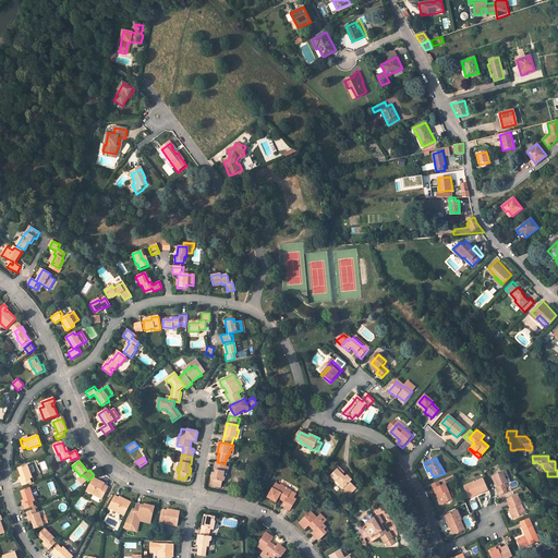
[(216,462),(214,470),(215,471),(215,473),(213,473),(211,480),(214,480),(213,486),(221,488),(222,483),(225,481),(226,477),(223,477),(227,464),(225,464),(217,462),(216,462)]
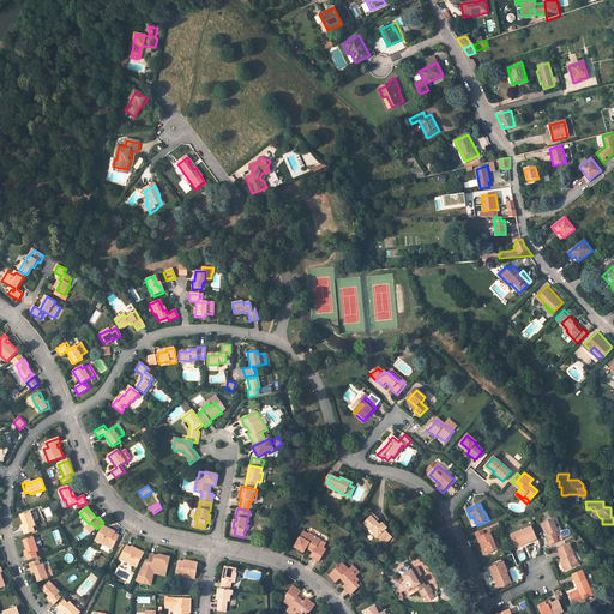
[(36,527),(30,512),(20,516),(24,527),(25,530),(23,530),(25,535),(32,533),(35,531),(32,528),(36,527)]
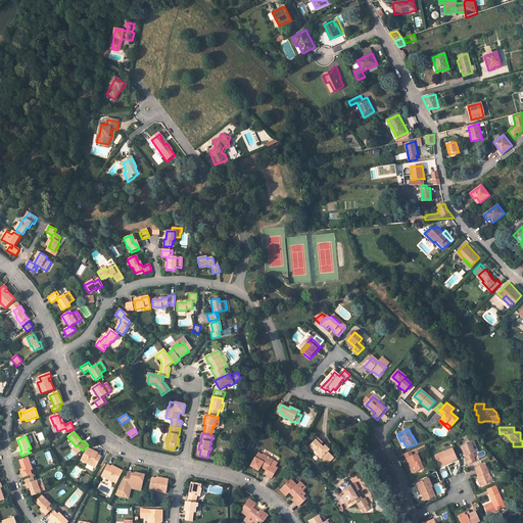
[(328,452),(330,450),(325,445),(324,447),(321,445),(323,443),(318,438),(310,446),(319,455),(318,456),(320,459),(322,459),(327,463),(333,457),(328,452)]
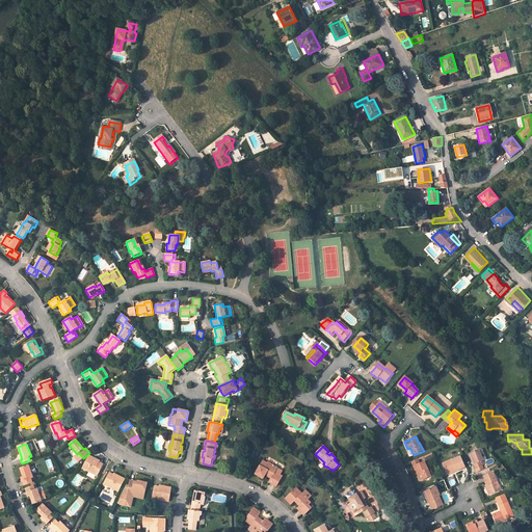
[(482,459),(478,449),(470,453),(475,462),(473,463),(475,468),(482,464),(481,460),(482,459)]
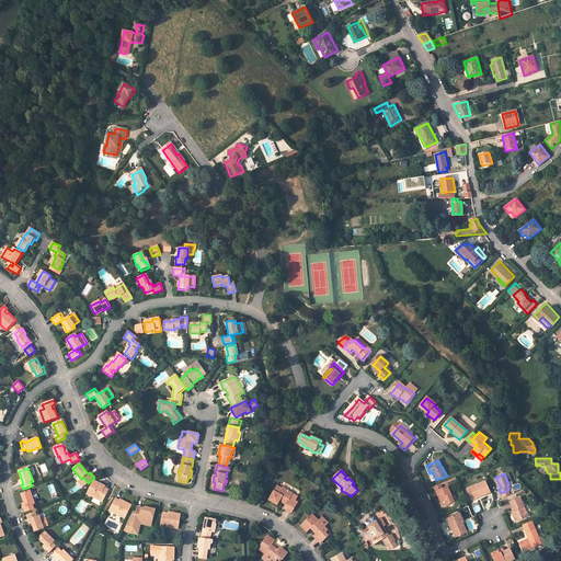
[(102,485),(93,481),(87,493),(103,502),(109,491),(104,489),(101,488),(102,485)]
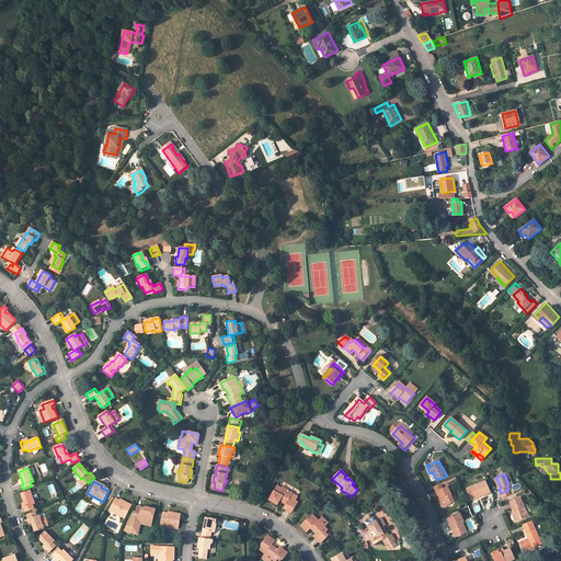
[(490,493),(485,482),(477,485),(476,485),(467,490),(471,500),(480,495),(481,497),(490,493)]
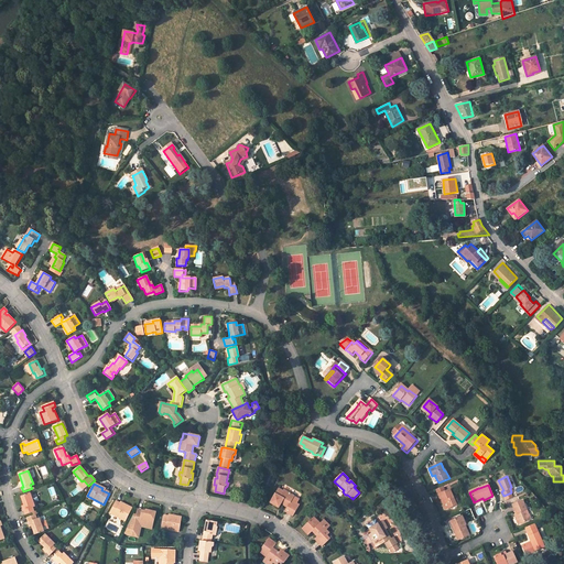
[(299,500),(294,497),(283,490),(283,491),(279,489),(270,503),(279,508),(281,505),(288,508),(285,512),(293,517),(299,506),(296,503),(299,500)]
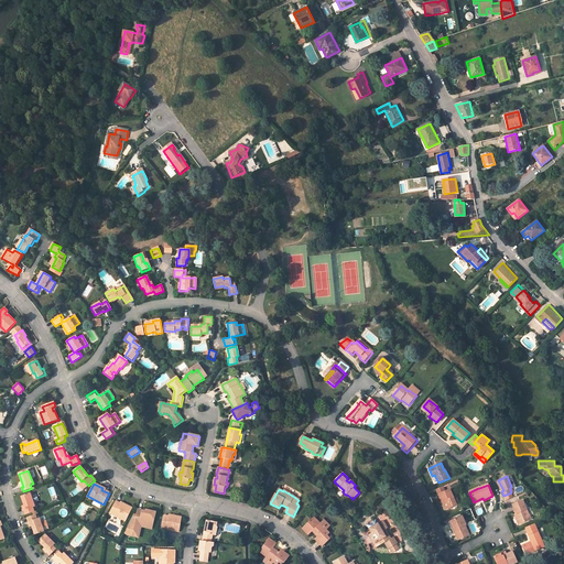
[(447,509),(457,505),(451,489),(445,491),(437,495),(441,501),(443,500),(445,503),(447,509)]
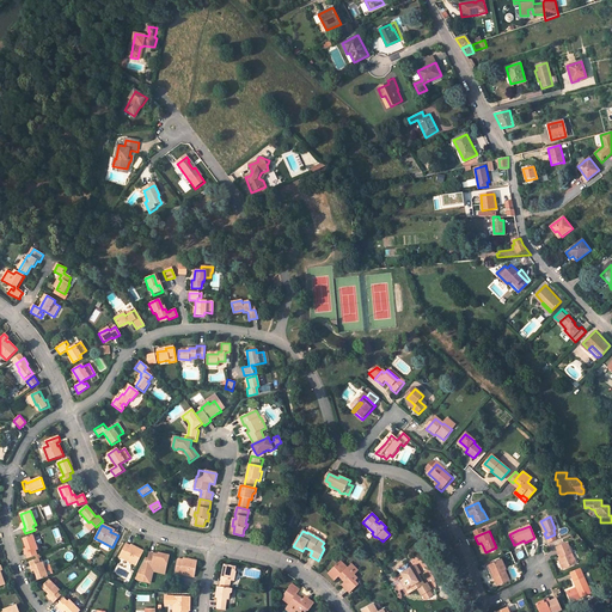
[(38,550),(32,536),(23,539),(26,550),(28,552),(26,554),(28,558),(35,556),(37,555),(36,551),(38,550)]
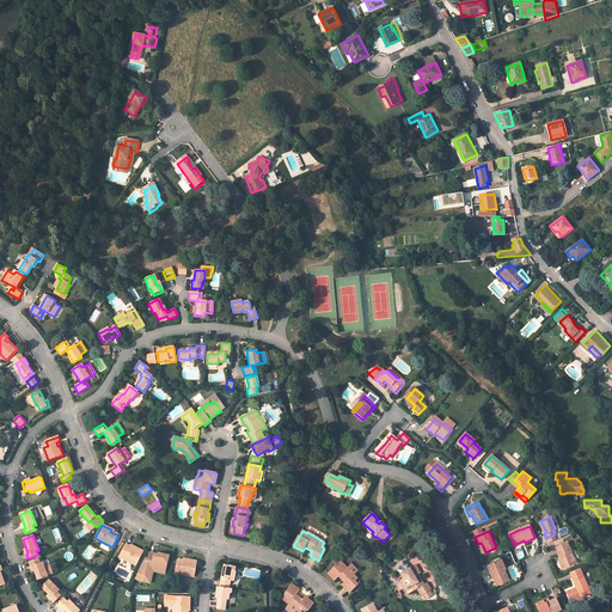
[(576,563),(567,543),(556,548),(561,557),(565,568),(576,563)]
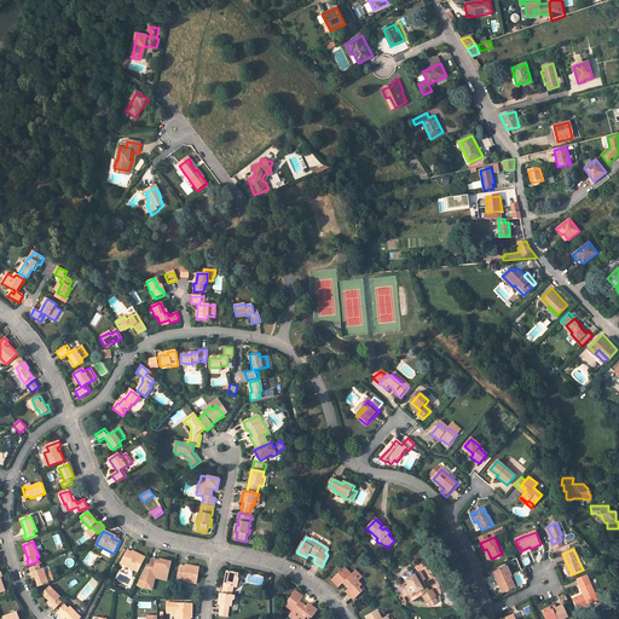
[(138,572),(146,557),(136,553),(134,555),(132,553),(127,550),(121,563),(138,572)]
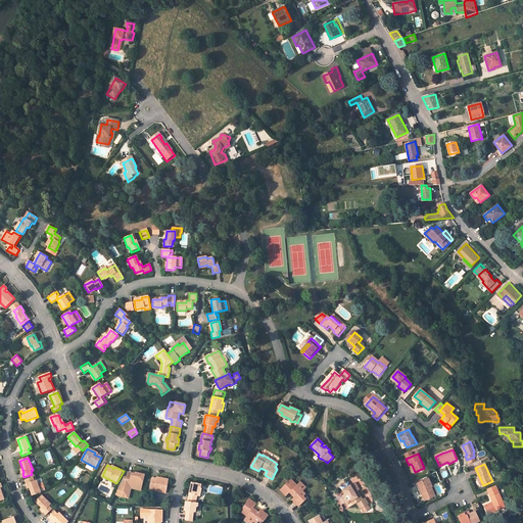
[(522,477),(522,469),(506,470),(512,478),(522,477)]
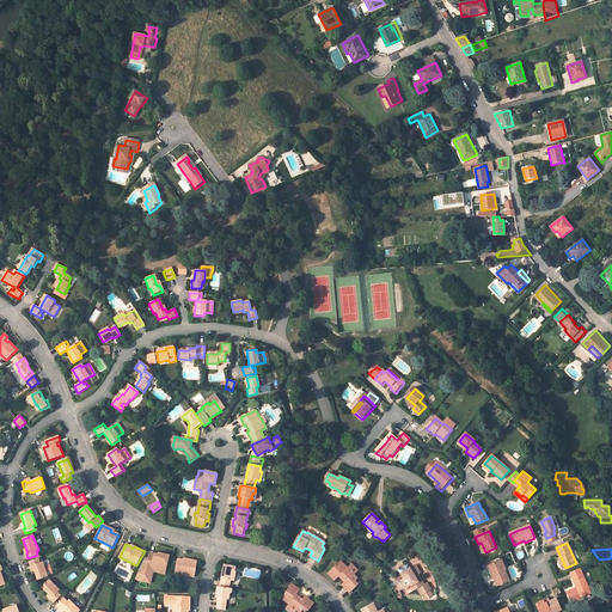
[(145,558),(134,579),(148,582),(152,569),(165,573),(169,556),(159,554),(158,556),(154,555),(150,554),(148,560),(145,558)]
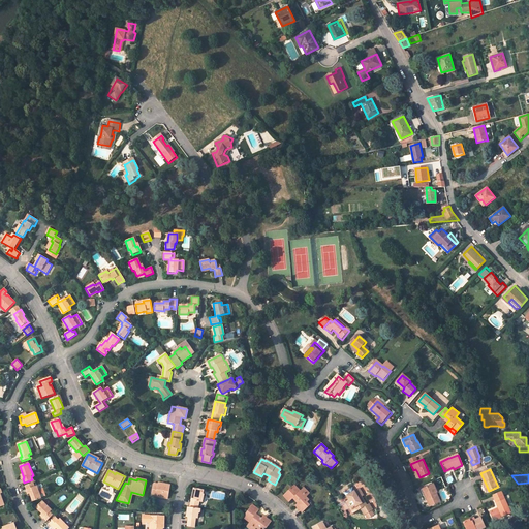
[(33,501),(41,498),(37,486),(35,487),(33,483),(31,484),(25,486),(27,490),(29,489),(30,492),(33,501)]
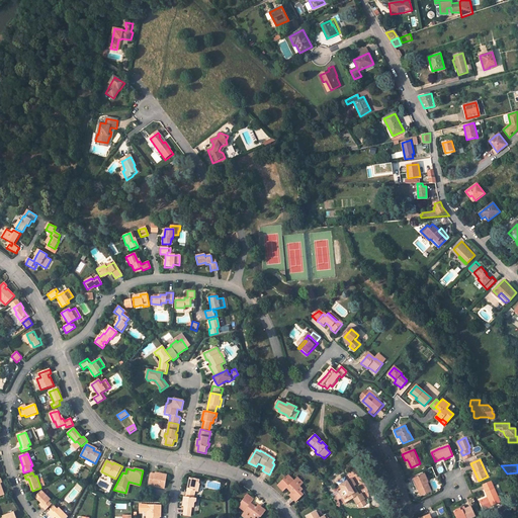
[(165,489),(167,476),(158,473),(158,476),(155,475),(151,475),(148,486),(165,489)]
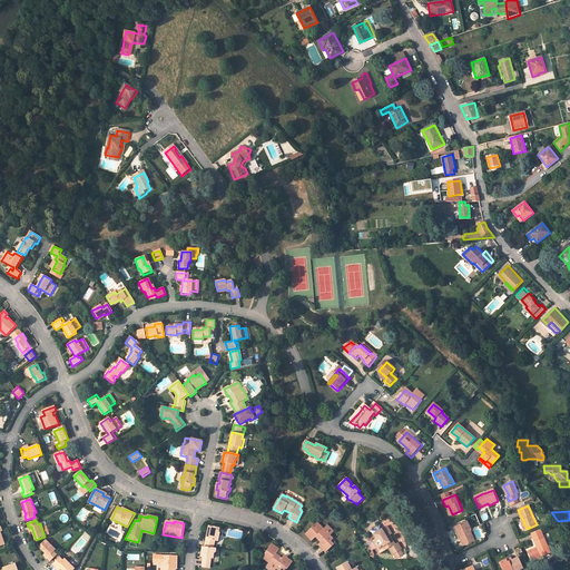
[(324,529),(317,522),(305,534),(312,541),(315,537),(321,542),(318,546),(326,552),(334,544),(331,541),(333,539),(330,536),(325,531),(326,530),(325,528),(324,529)]
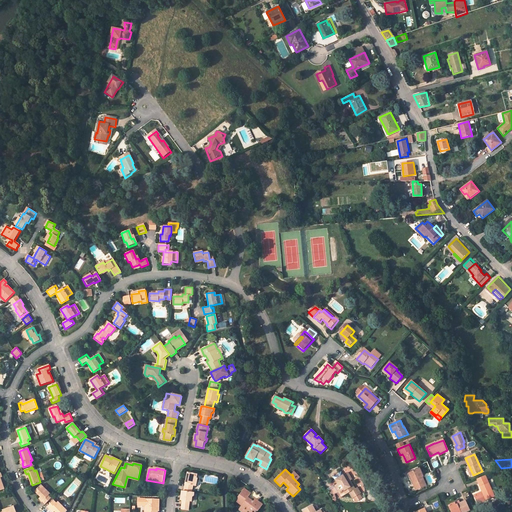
[(425,477),(421,469),(412,473),(416,480),(413,482),(417,491),(427,486),(423,478),(425,477)]
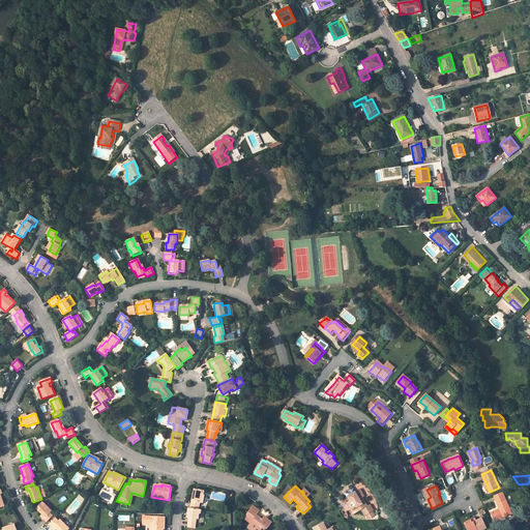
[(204,492),(194,489),(189,508),(199,509),(200,503),(203,503),(204,496),(203,495),(204,492)]
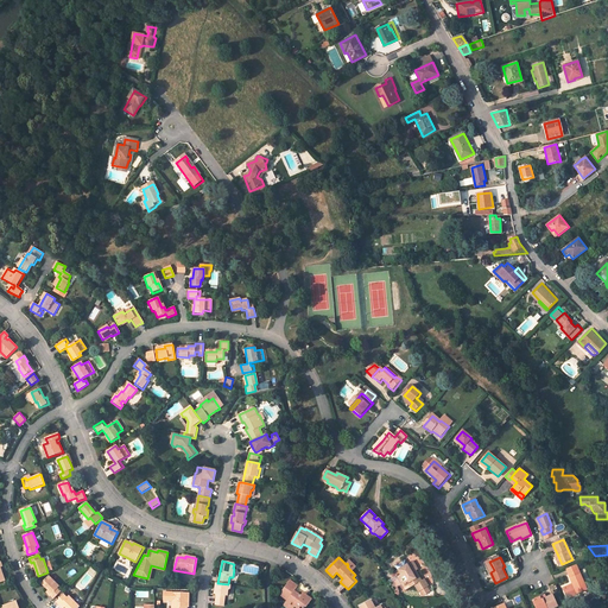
[(352,571),(356,568),(349,561),(347,563),(348,565),(347,567),(352,571)]
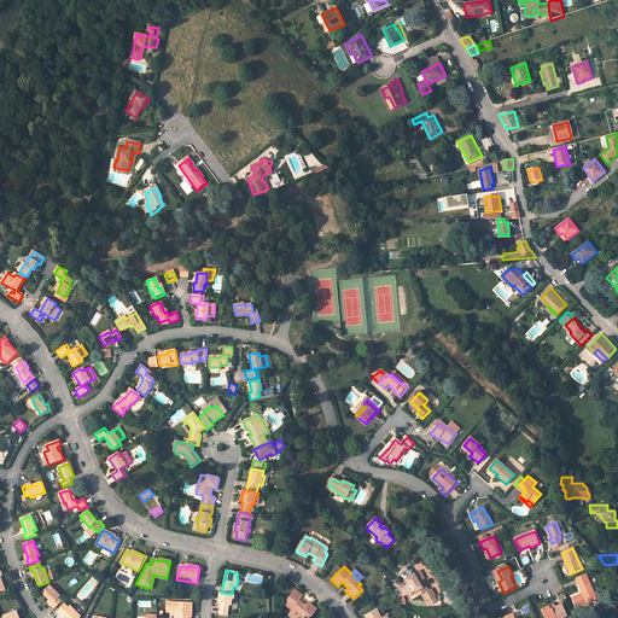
[(425,579),(420,571),(404,579),(407,584),(404,586),(410,596),(414,594),(417,598),(421,595),(425,602),(426,601),(435,596),(436,596),(432,589),(429,590),(423,581),(425,579)]
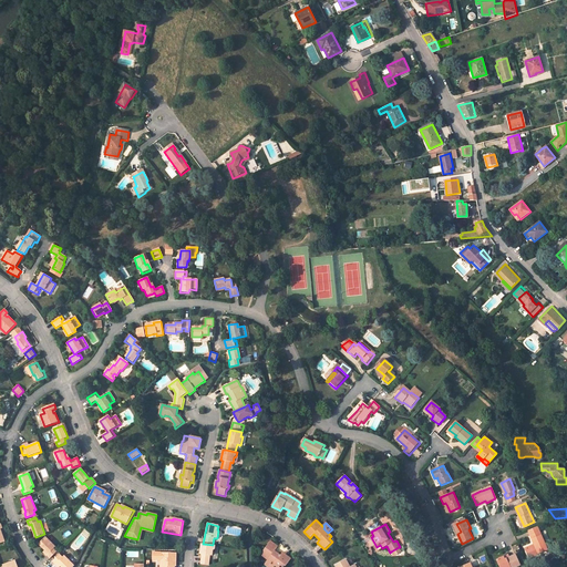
[(153,531),(141,527),(137,539),(138,539),(141,529),(153,533),(153,531)]
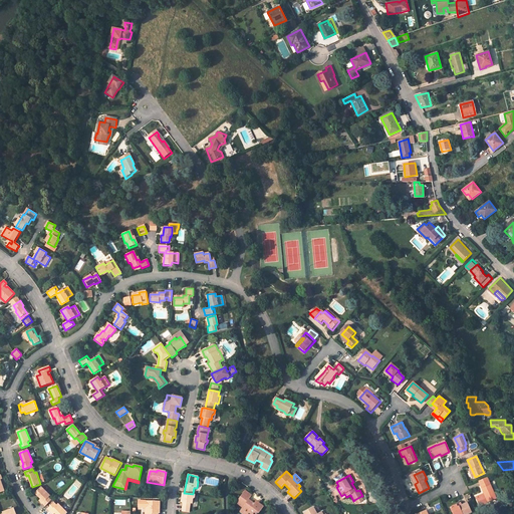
[(496,498),(489,482),(481,485),(484,494),(477,497),(479,502),(482,501),(483,504),(496,498)]
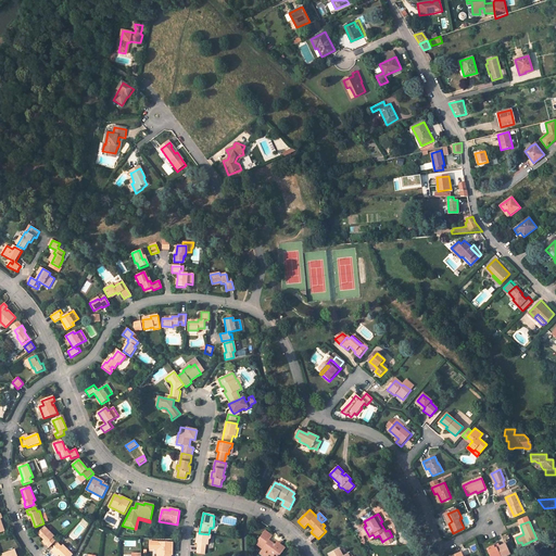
[(54,536),(45,527),(38,533),(46,541),(48,543),(46,544),(49,547),(54,543),(55,541),(52,538),(54,536)]
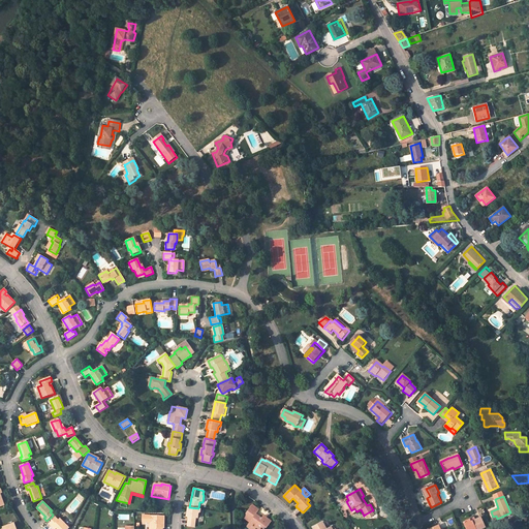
[(259,510),(252,505),(243,518),(250,522),(249,524),(255,528),(256,527),(258,528),(260,528),(261,527),(263,528),(266,528),(272,522),(263,516),(261,519),(255,515),(259,510)]
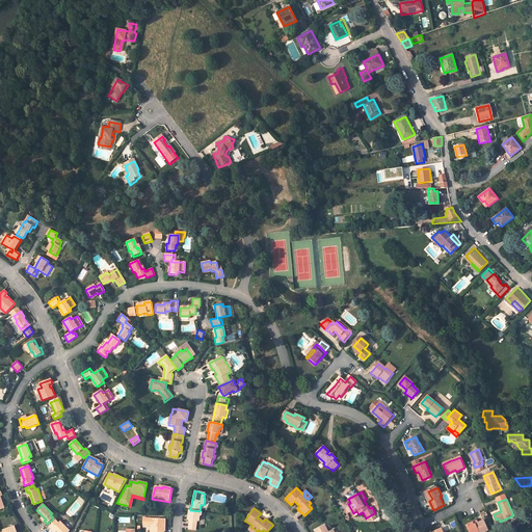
[(189,510),(187,520),(189,521),(188,529),(196,530),(197,522),(198,522),(200,516),(202,515),(202,511),(200,511),(190,510),(189,510)]
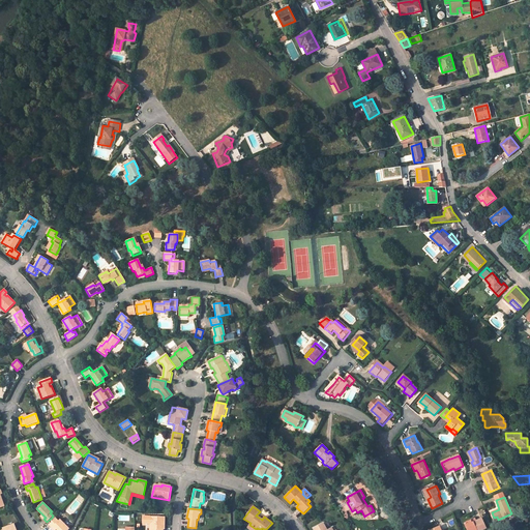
[(165,517),(150,517),(149,529),(162,529),(163,529),(163,526),(165,526),(165,517)]
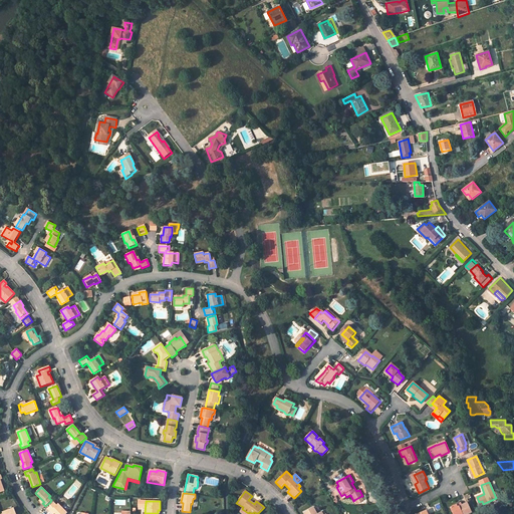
[(55,513),(65,513),(67,513),(58,504),(56,505),(53,502),(52,504),(48,508),(51,511),(52,510),(54,512),(55,513)]
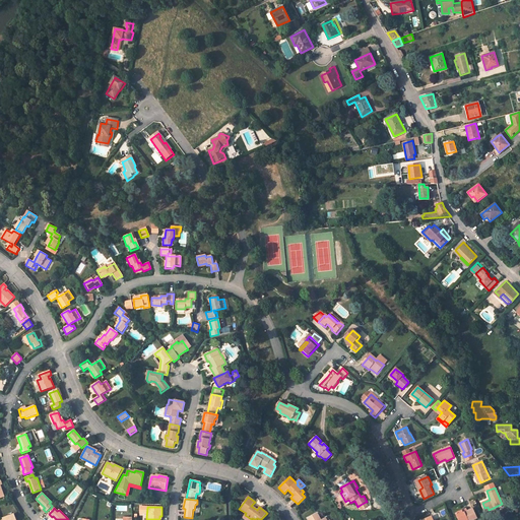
[(472,519),(476,518),(472,509),(467,511),(462,513),(461,511),(455,513),(457,519),(472,519)]
